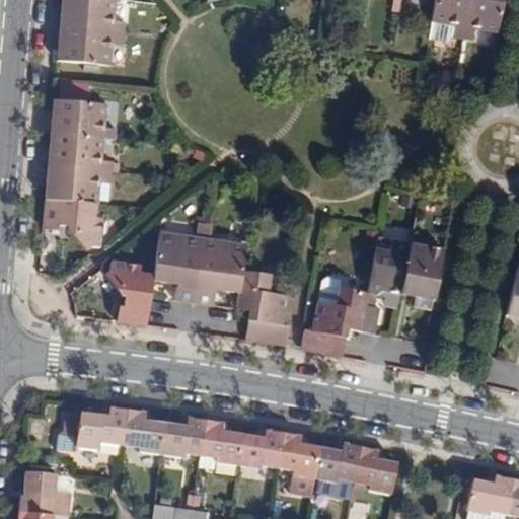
[(114,0),(61,0),(59,25),(124,30),(124,20),(113,19),(114,0)]
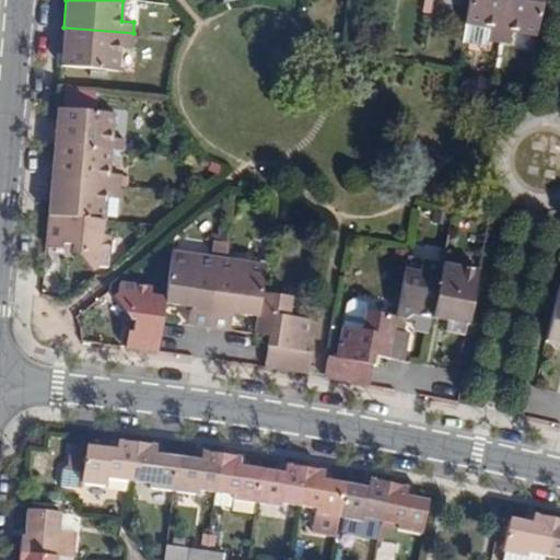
[(497,39),(503,0),(466,0),(463,22),(485,25),(482,37),(497,39)]
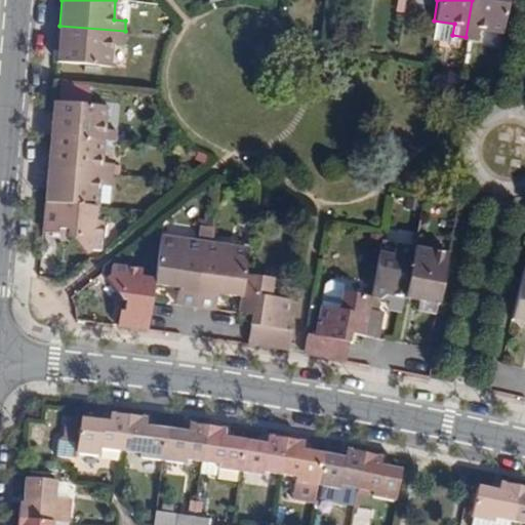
[(472,0),(466,37),(477,38),(479,28),(501,32),(508,0),(472,0)]
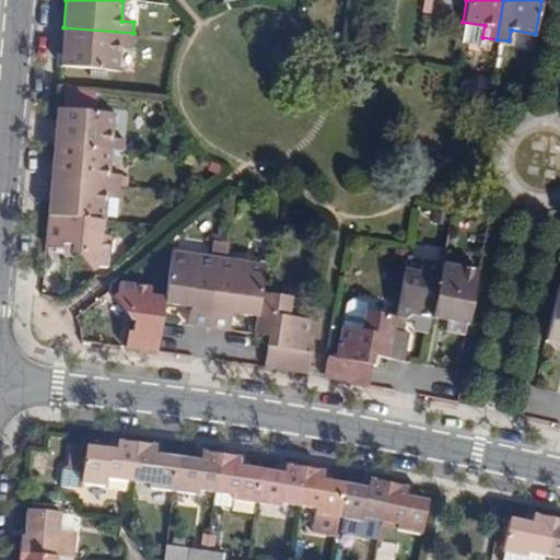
[(482,37),(485,25),(463,22),(459,37),(481,42),(482,37)]
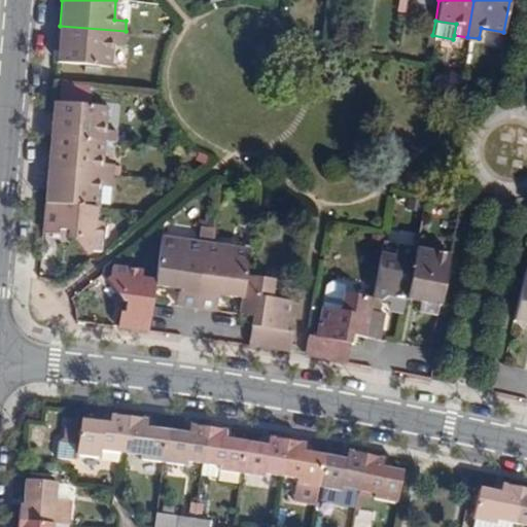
[(126,31),(60,26),(58,61),(111,66),(112,42),(125,44),(126,31)]
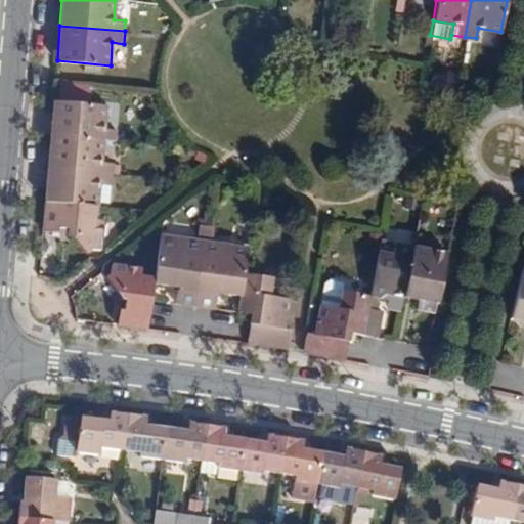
[(50,134),(106,138),(116,138),(116,130),(106,129),(108,105),(53,101),(50,134)]
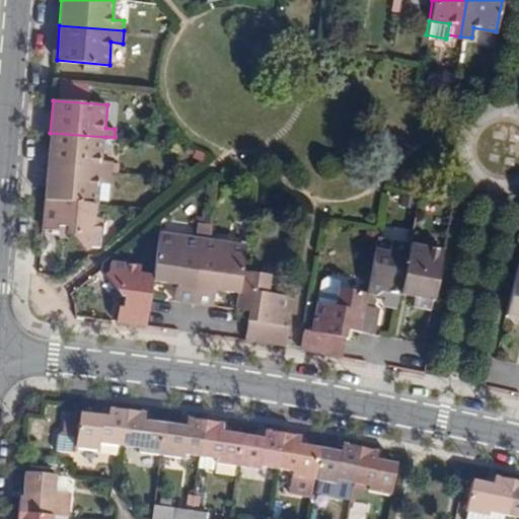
[(50,133),(47,166),(113,171),(114,161),(103,160),(105,137),(50,133)]
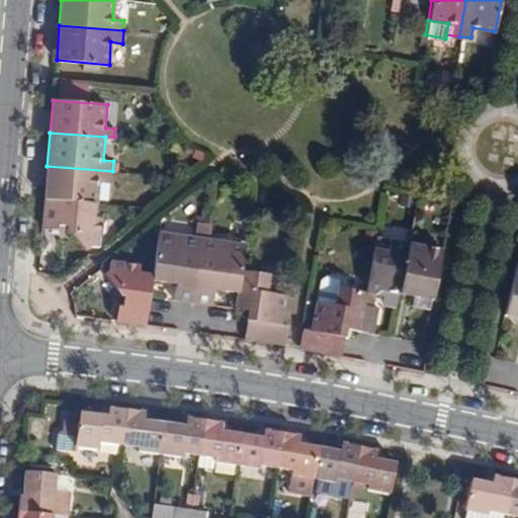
[(112,171),(47,166),(44,199),(98,203),(100,184),(111,185),(112,171)]
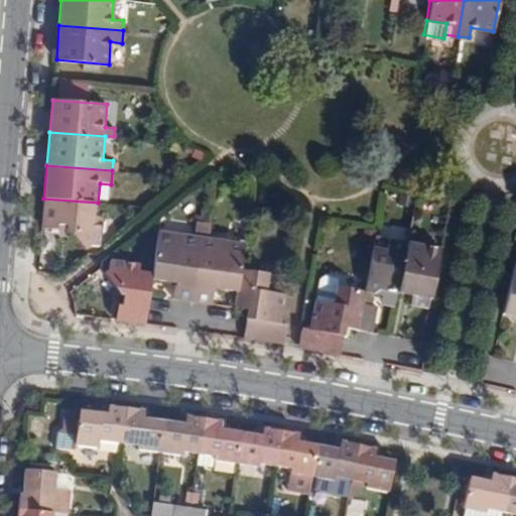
[(98,203),(43,199),(41,228),(56,230),(56,226),(68,227),(68,232),(83,250),(90,244),(100,245),(103,217),(97,217),(98,203)]
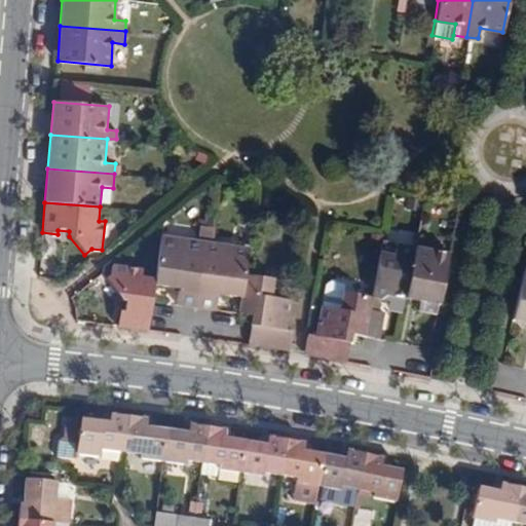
[(198,306),(207,239),(163,233),(158,276),(157,282),(183,286),(181,304),(198,306)]
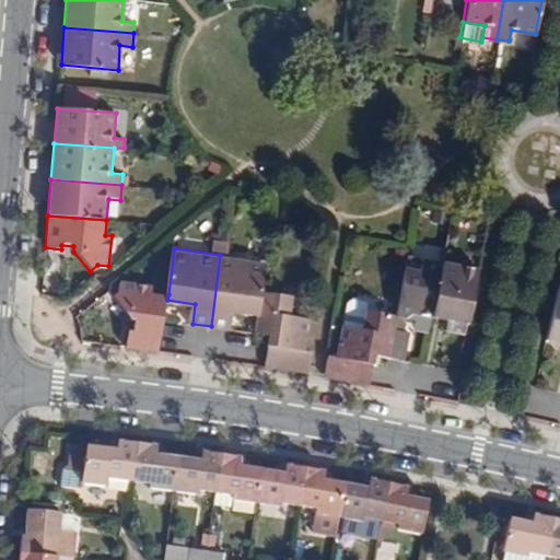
[(234,310),(259,314),(263,290),(267,260),(220,255),(211,326),(232,329),(234,310)]
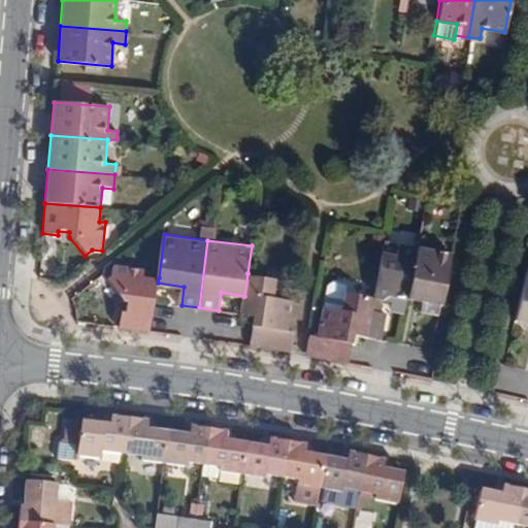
[(384,253),(375,295),(368,334),(382,336),(387,308),(383,307),(385,297),(391,295),(391,291),(410,295),(419,246),(399,243),(397,255),(384,253)]
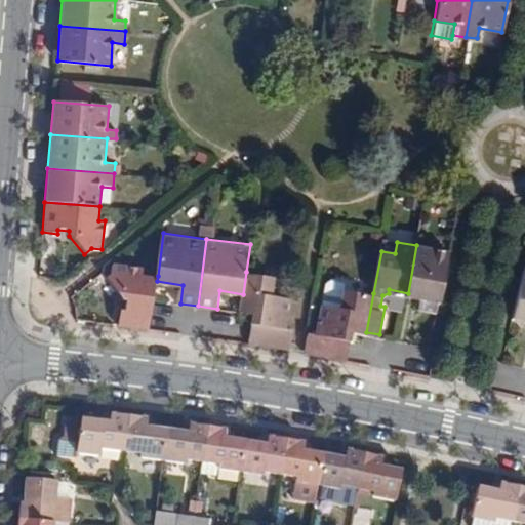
[(416,245),(408,293),(441,299),(450,252),(416,245)]
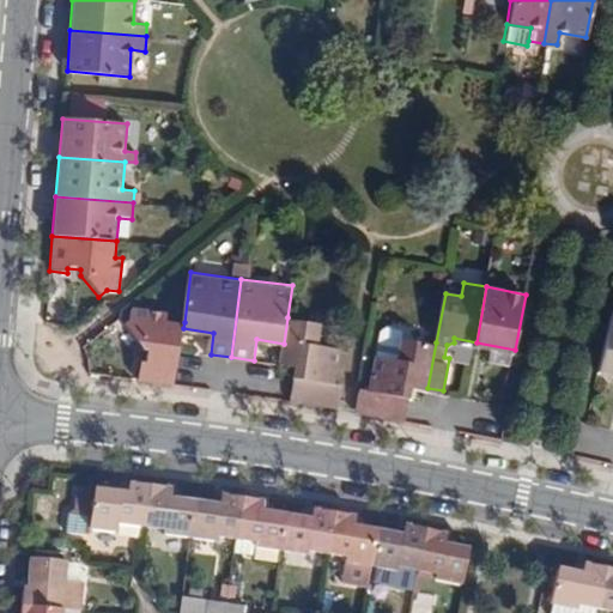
[(183,328),(184,322),(165,320),(167,310),(133,307),(133,316),(127,325),(146,347),(151,347),(149,362),(143,360),(140,381),(176,386),(183,328)]
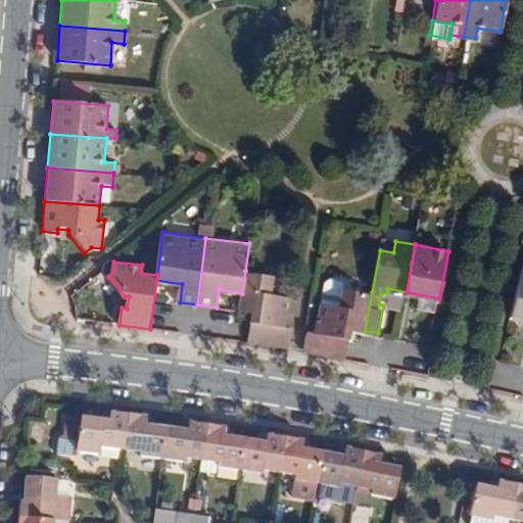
[(522,318),(522,269),(518,268),(508,315),(522,318)]
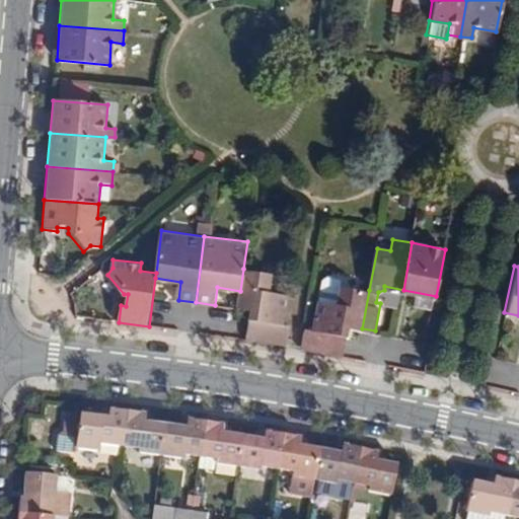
[(243,269),(240,291),(238,308),(251,310),(246,339),(288,345),(291,323),(283,322),(286,294),(275,292),(271,288),(273,274),(243,269)]
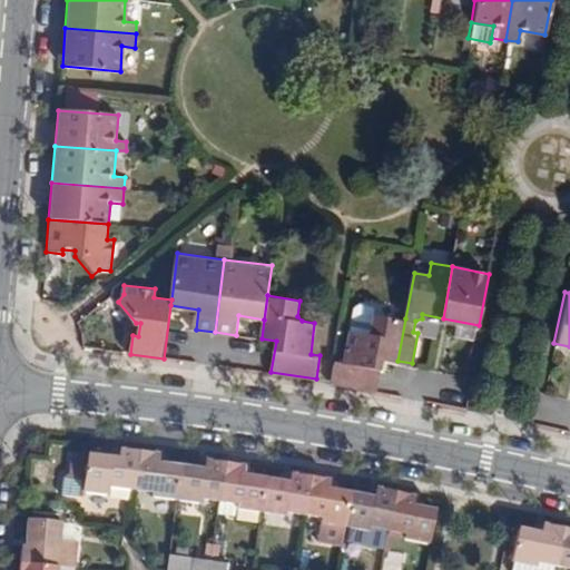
[(371,332),(375,313),(376,307),(361,304),(355,306),(352,328),(371,332)]
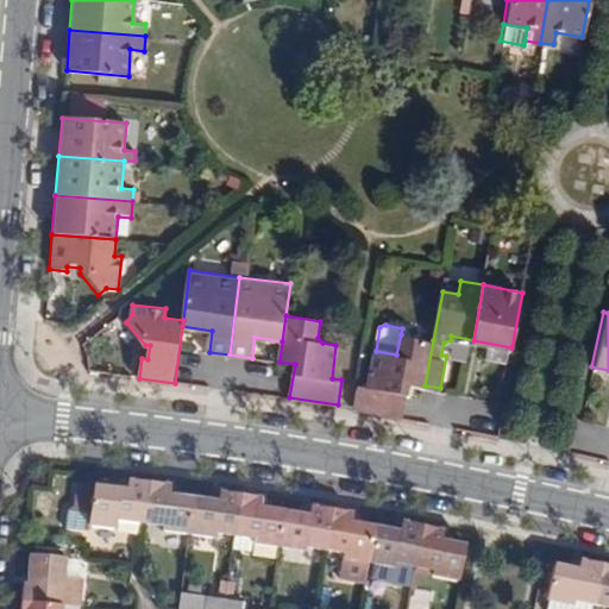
[(425,385),(433,340),(401,334),(396,355),(376,351),(371,385),(360,383),(357,408),(401,416),(408,383),(425,385)]
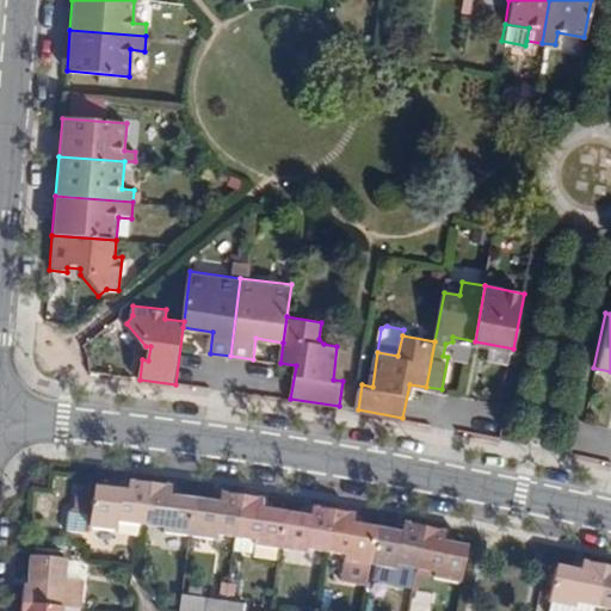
[(125,518),(146,520),(150,482),(142,481),(130,480),(129,488),(119,488),(93,485),(91,526),(124,529),(125,518)]
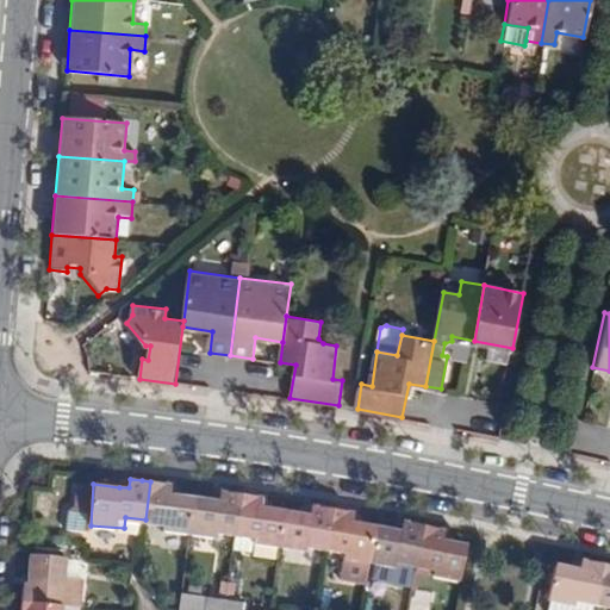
[(166,484),(150,481),(145,520),(163,522),(163,528),(192,531),(198,497),(174,493),(166,492),(166,484)]
